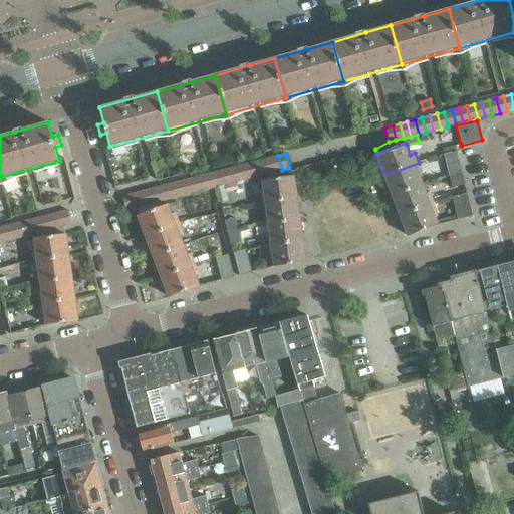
[(282,170),(278,156),(271,158),(274,171),(282,170)]
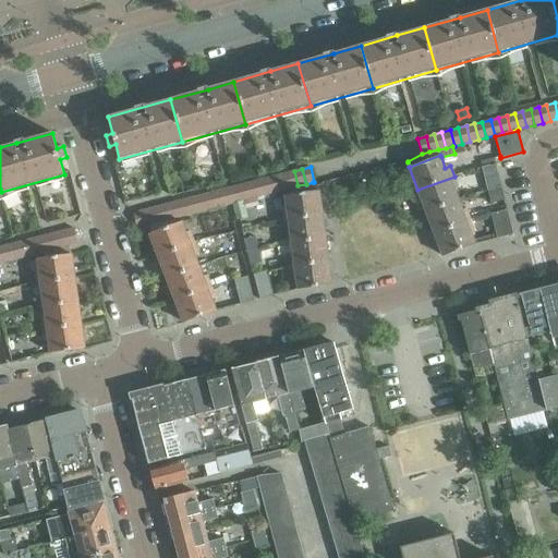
[(298,185),(294,171),(286,173),(290,187),(298,185)]
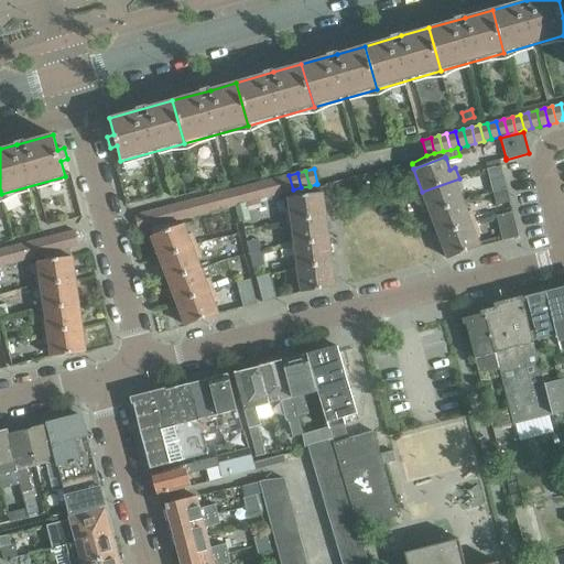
[(293,190),(289,175),(281,177),(285,192),(288,192),(293,190)]
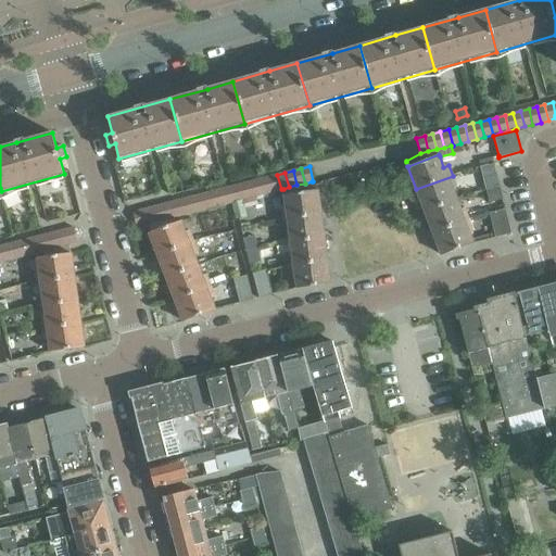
[(482,177),(485,190),(500,187),(496,174),(482,177)]
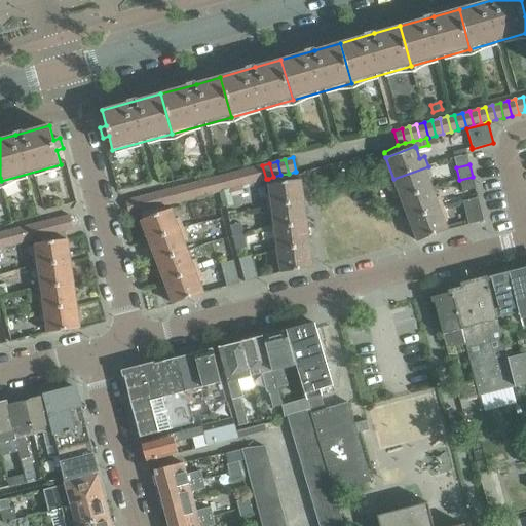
[(262,165),(255,167),(258,181),(266,179),(262,165)]
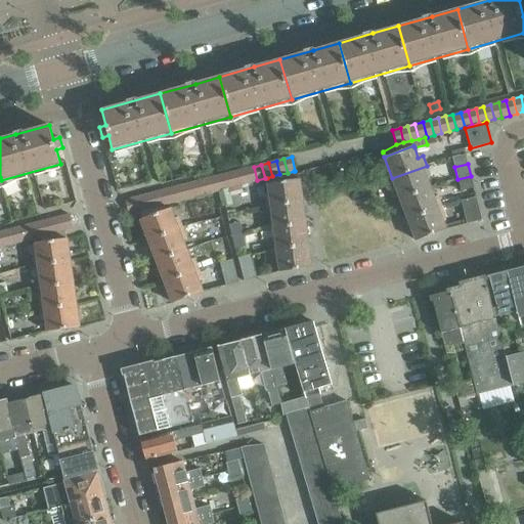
[(399,200),(430,187),(426,177),(431,175),(427,166),(392,178),(399,200)]
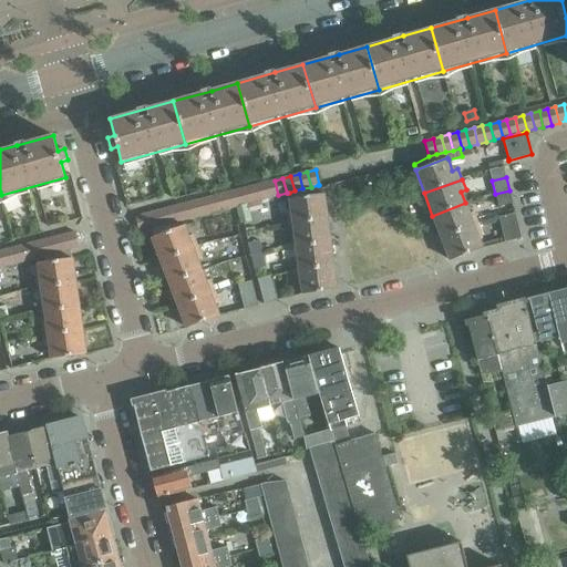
[(278,195),(275,181),(266,183),(270,197),(278,195)]
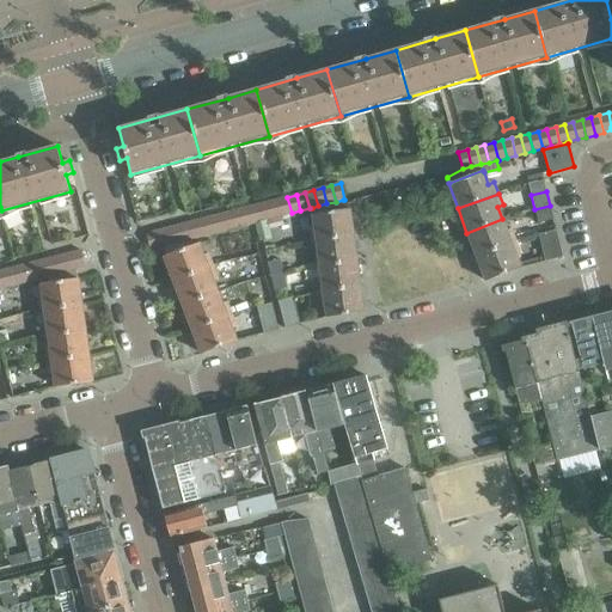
[(287,197),(279,200),(283,215),(292,213),(287,197)]
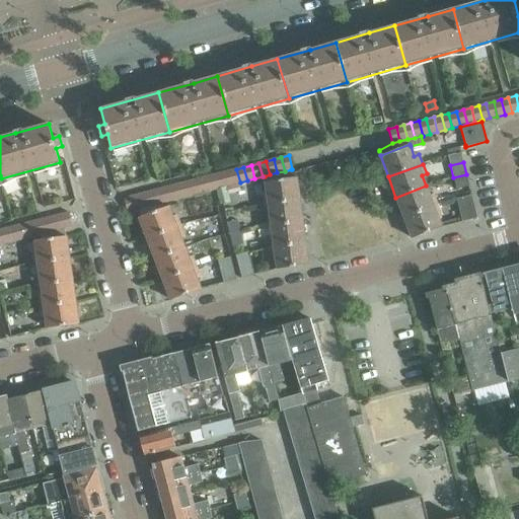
[(240,182),(236,169),(229,170),(232,184),(240,182)]
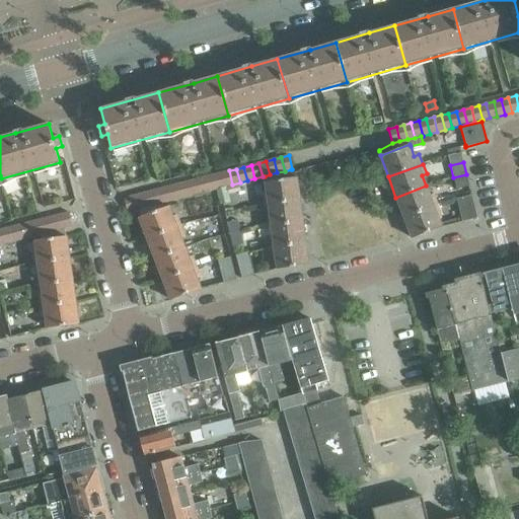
[(270,174),(265,176),(266,181),(296,177),(295,172),(293,173),(291,169),(285,171),(277,172),(270,174)]
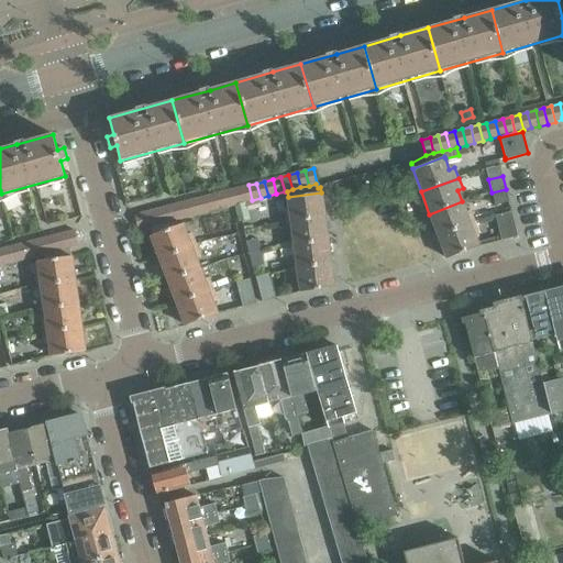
[(249,185),(240,187),(244,202),(252,200),(249,185)]
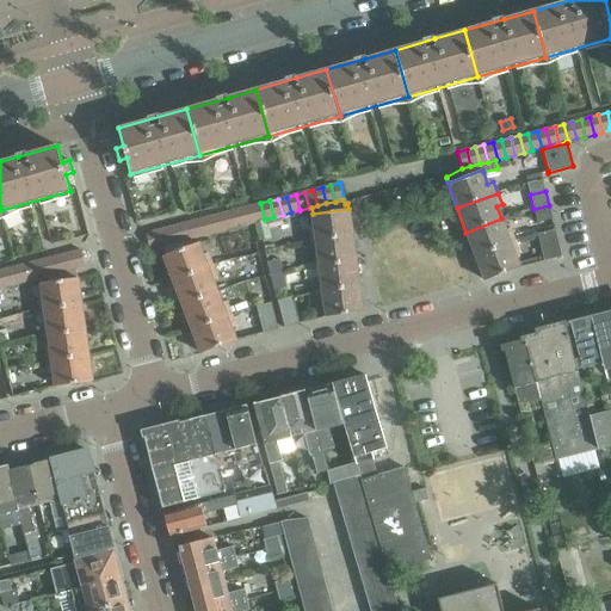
[(265,220),(260,203),(252,205),(255,222),(265,220)]
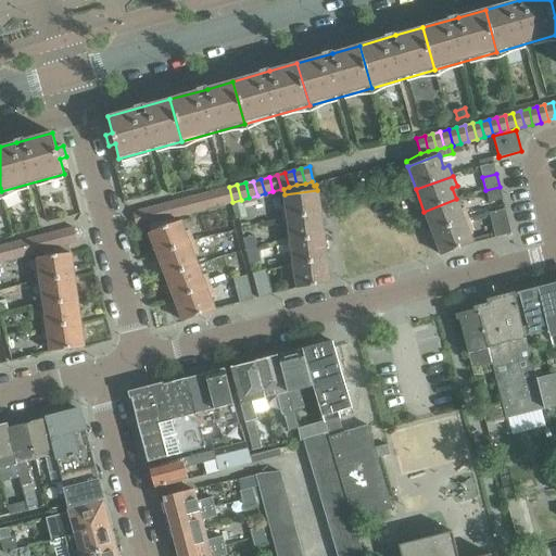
[(229,187),(220,189),(225,204),(231,202),(232,202),(229,187)]
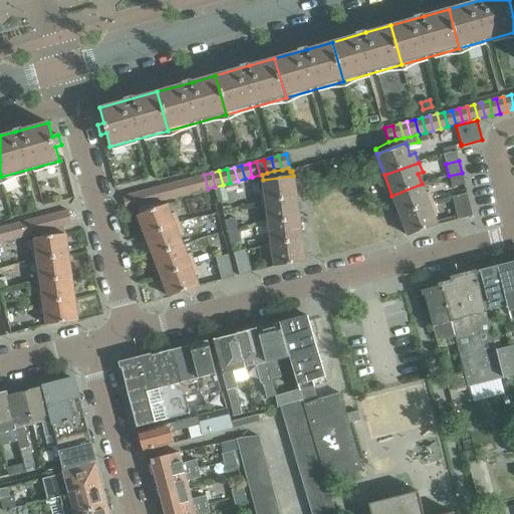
[(462,173),(449,176),(452,188),(465,185),(462,173)]
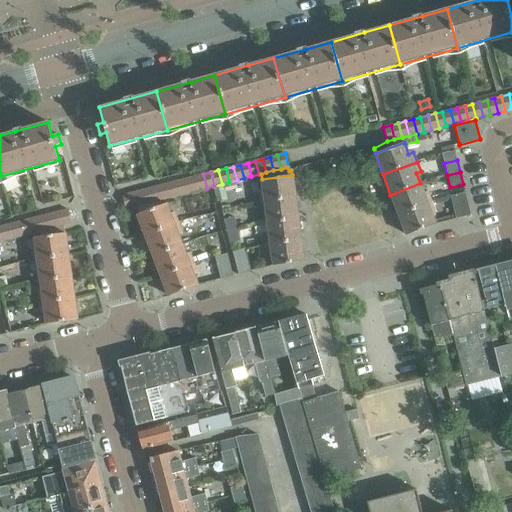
[(207,188),(203,174),(196,176),(200,190),(207,188)]
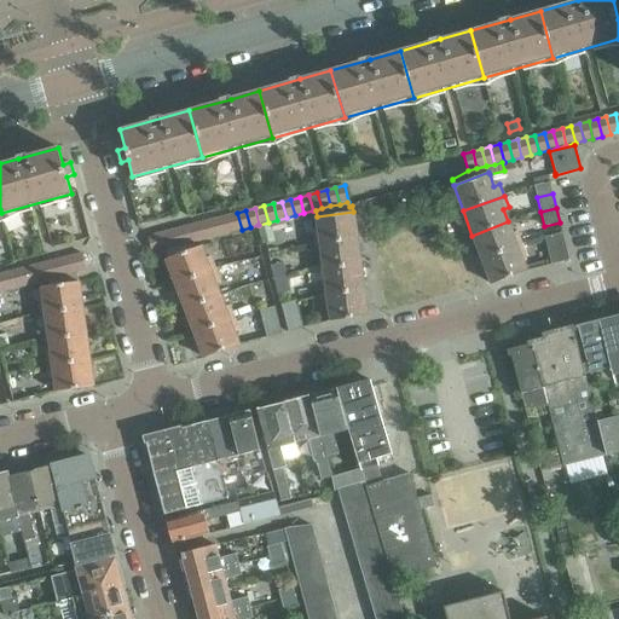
[(314,243),(357,237),(353,212),(317,217),(318,231),(313,231),(314,243)]
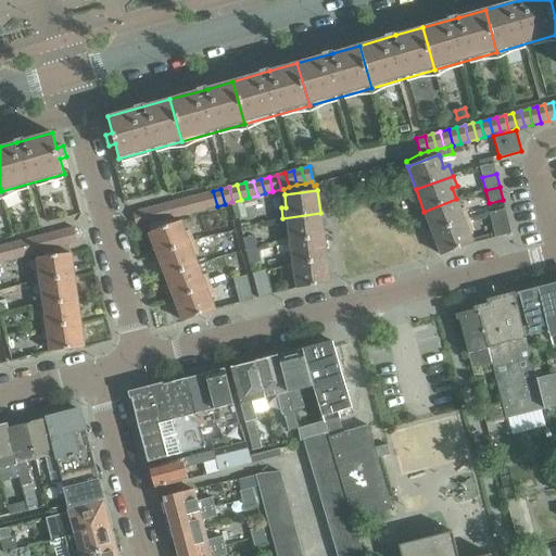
[(213,191),(205,193),(209,209),(217,206),(213,191)]
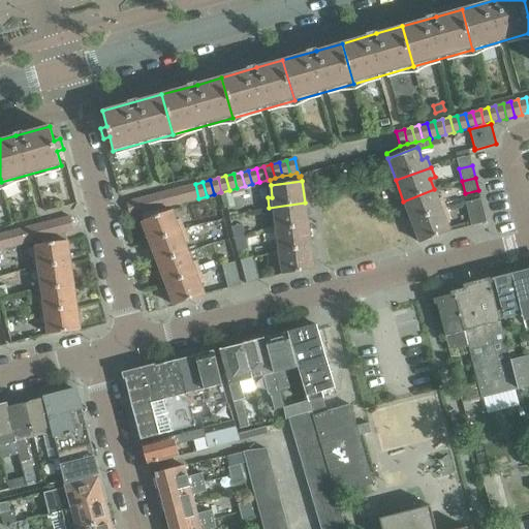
[(198,198),(195,184),(187,186),(191,200),(198,198)]
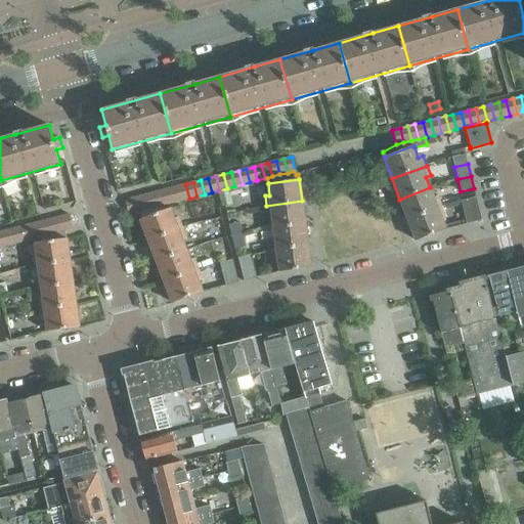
[(185,184),(178,186),(182,201),(189,199),(185,184)]
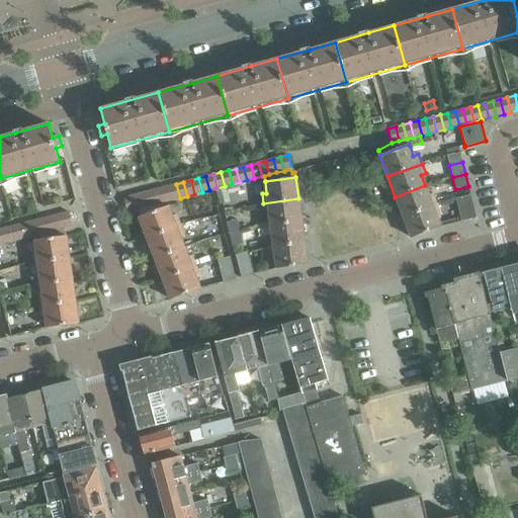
[(180,198),(176,184),(169,186),(172,200),(180,198)]
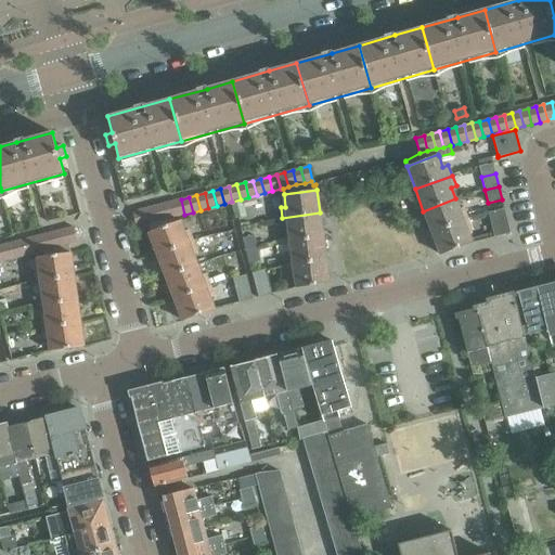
[(431,233),(468,219),(464,208),(460,209),(455,198),(423,211),(431,233)]
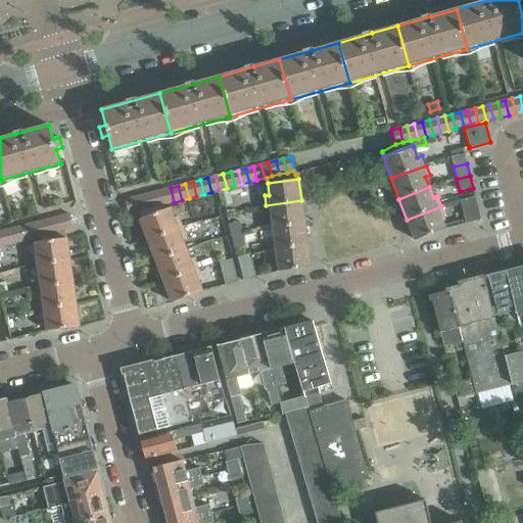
[(171,188),(162,190),(167,204),(174,202),(171,188)]
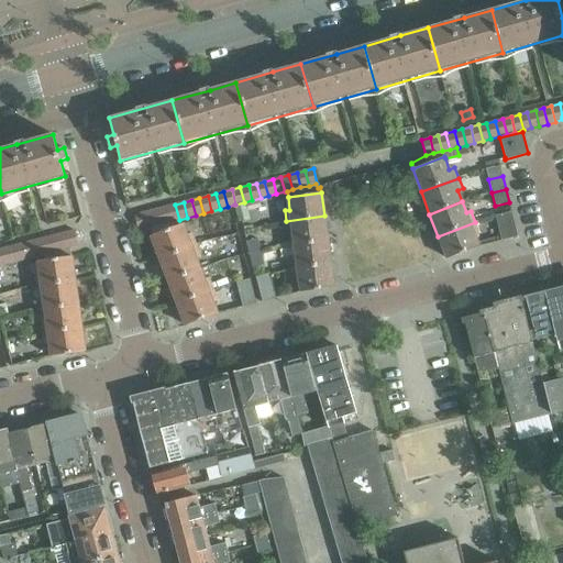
[(235,205),(234,205),(239,222),(241,221),(249,219),(247,211),(244,202),(235,205)]
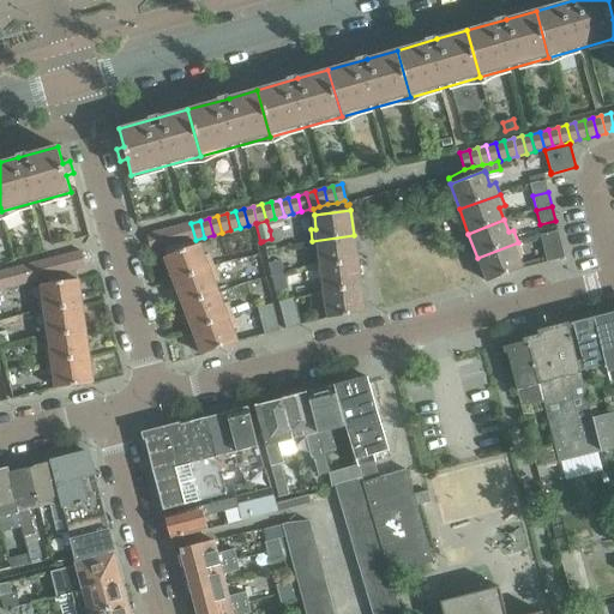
[(196,240),(191,223),(182,226),(187,242),(190,241),(196,240)]
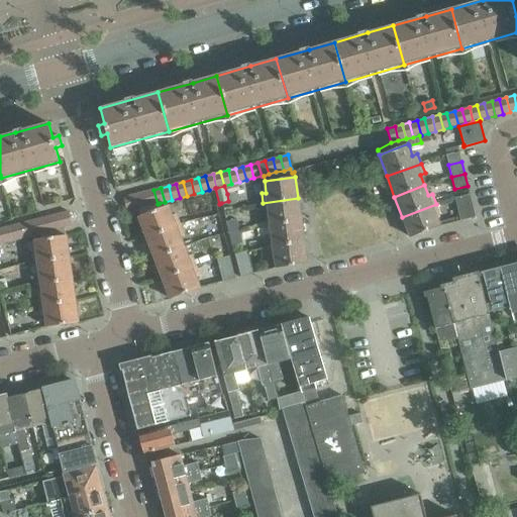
[(153,190),(146,192),(149,205),(158,204),(153,190)]
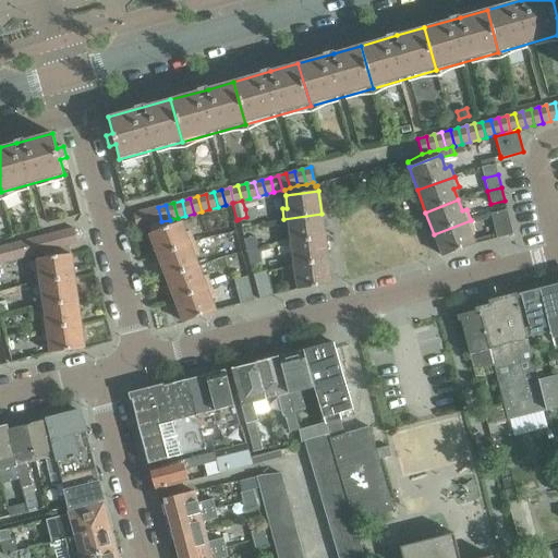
[(161,221),(158,207),(149,209),(154,223),(161,221)]
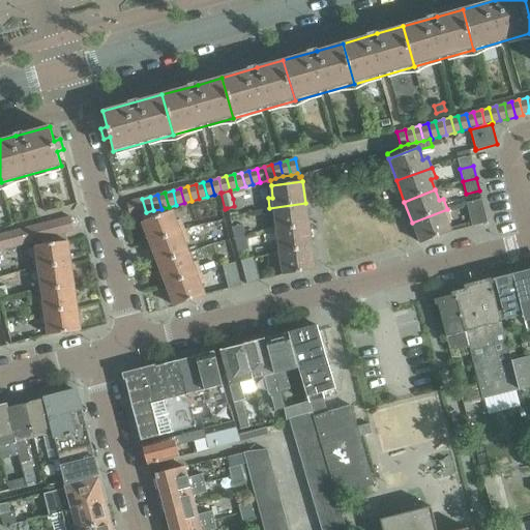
[(142,199),(135,201),(138,214),(140,214),(146,212),(142,199)]
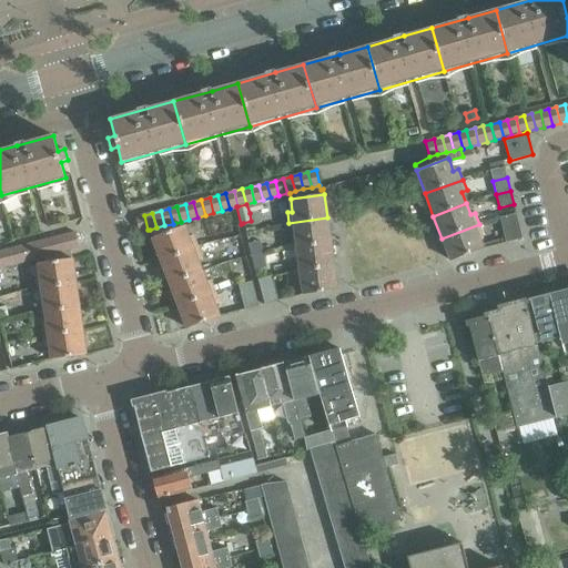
[(523,239),(516,213),(500,217),(507,242),(515,241),(523,239)]
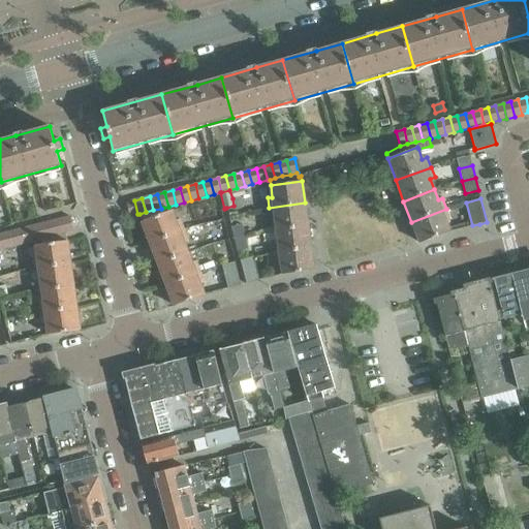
[(137,214),(134,200),(126,203),(130,216),(137,214)]
